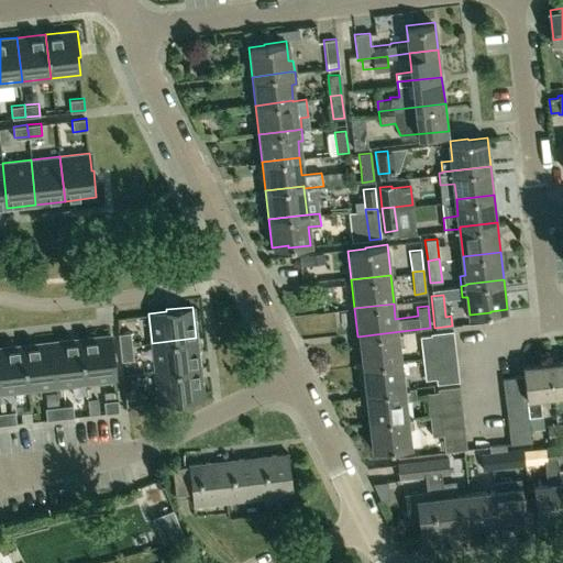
[(432,345),(454,342),(453,330),(430,332),(431,334),(432,345)]
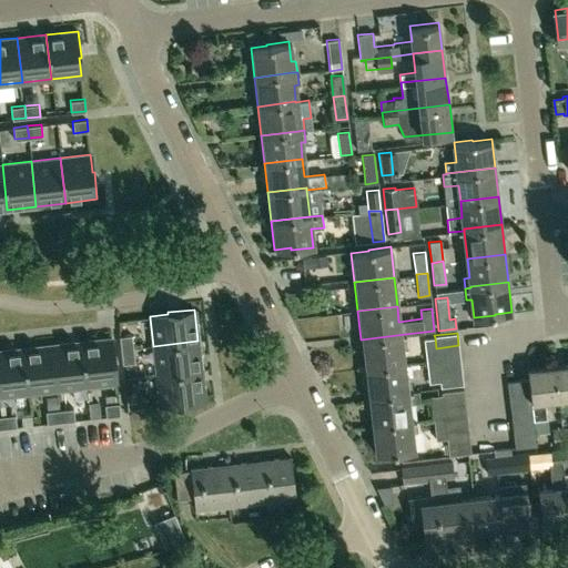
[(406,345),(405,334),(361,340),(364,368),(404,363),(402,346),(406,345)]
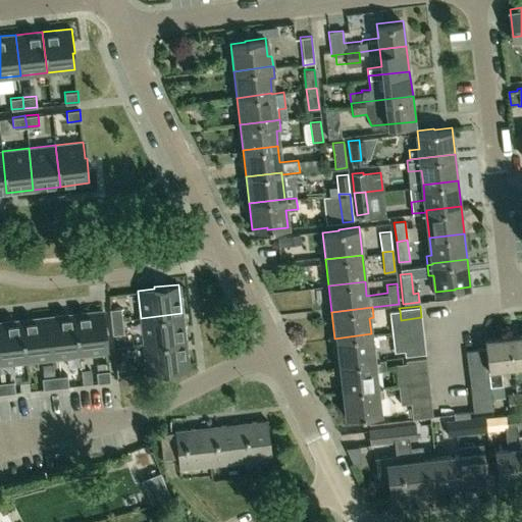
[(109,309),(111,321),(122,320),(120,308),(109,309)]
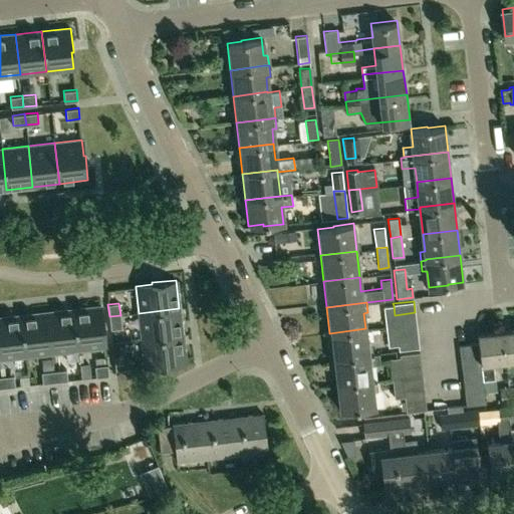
[(396,324),(395,315),(394,305),(382,306),(386,326),(396,324)]
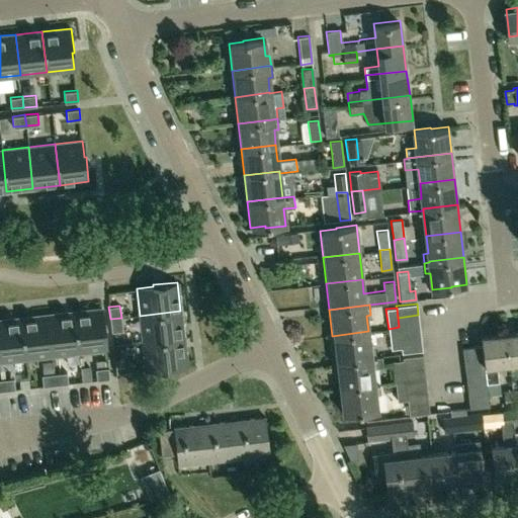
[(74,312),(79,352),(106,349),(101,309),(74,312)]
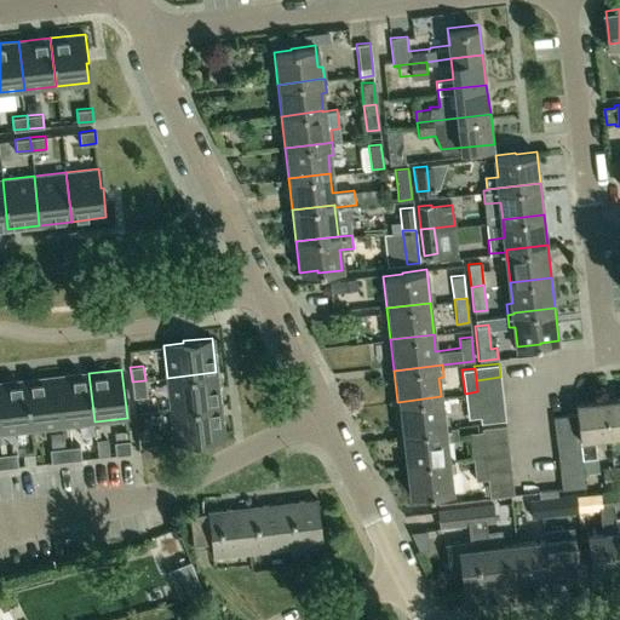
[(216,372),(167,378),(171,409),(219,403),(216,372)]
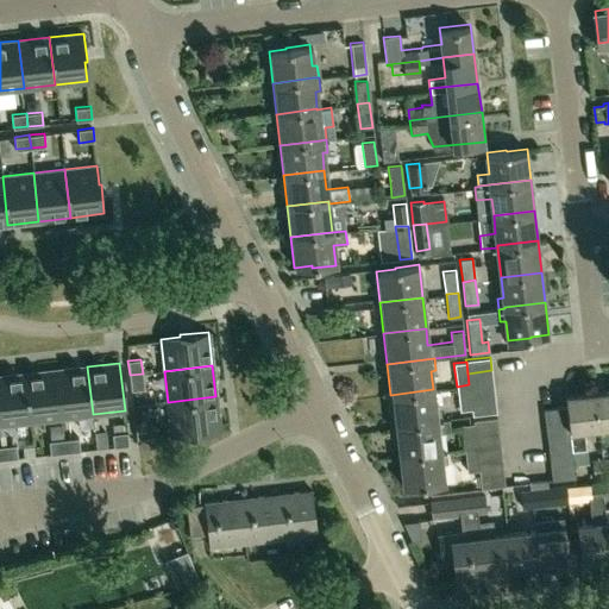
[(56,370),(61,418),(93,414),(87,366),(56,370)]
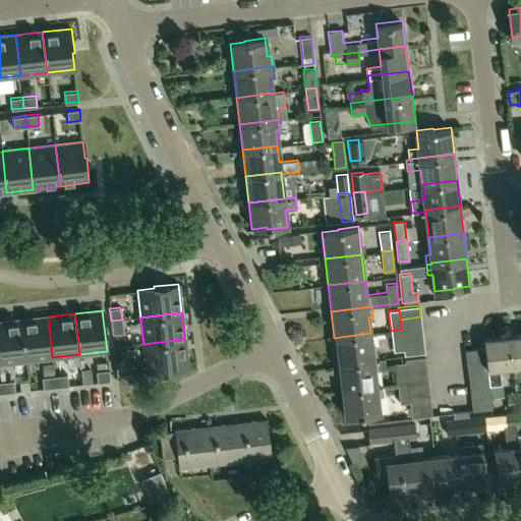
[(21,320),(25,360),(52,357),(48,316),(21,320)]
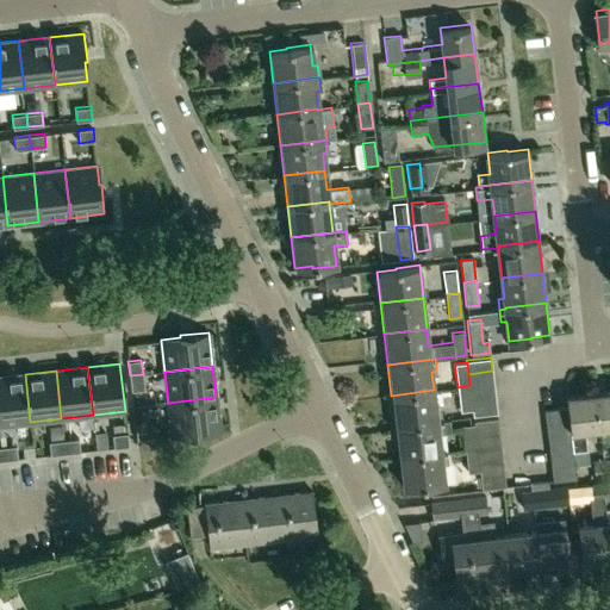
[(470,387),(493,384),(492,371),(468,374),(470,385),(470,387)]
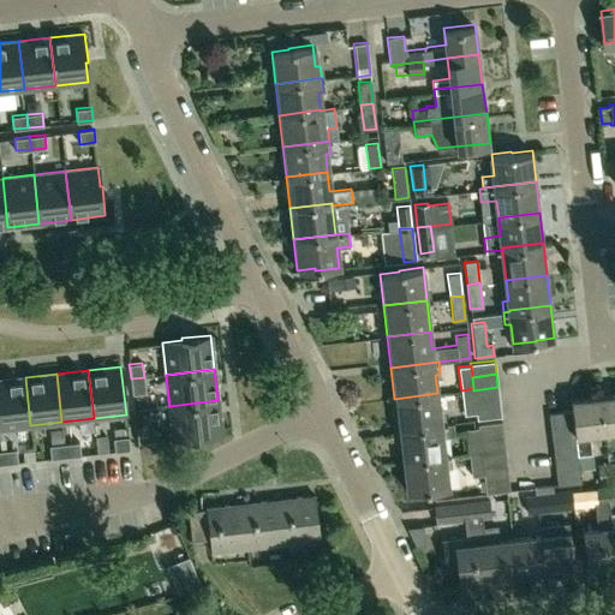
[(0,428),(30,425),(25,377),(0,380),(0,428)]
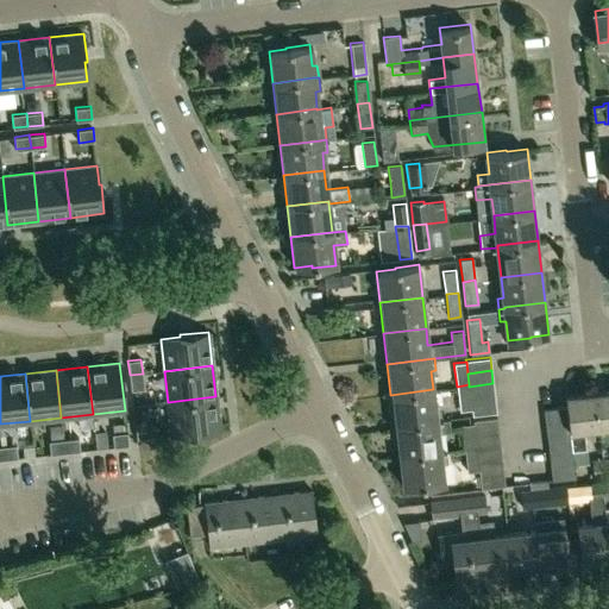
[(143,374),(130,375),(131,390),(144,388),(143,374)]
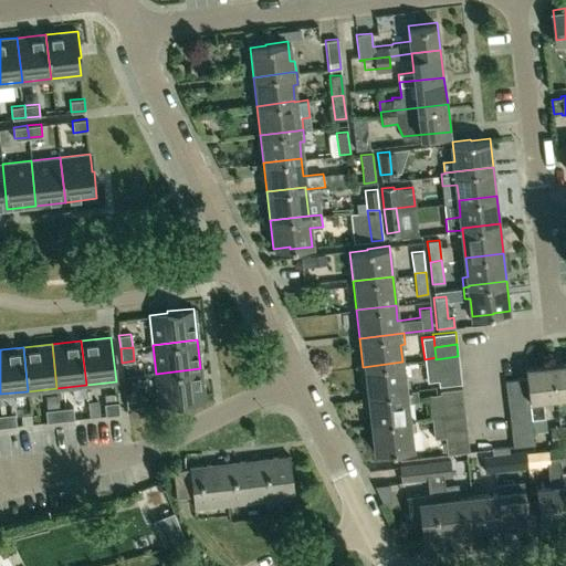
[(437,371),(460,368),(458,356),(436,359),(437,371)]
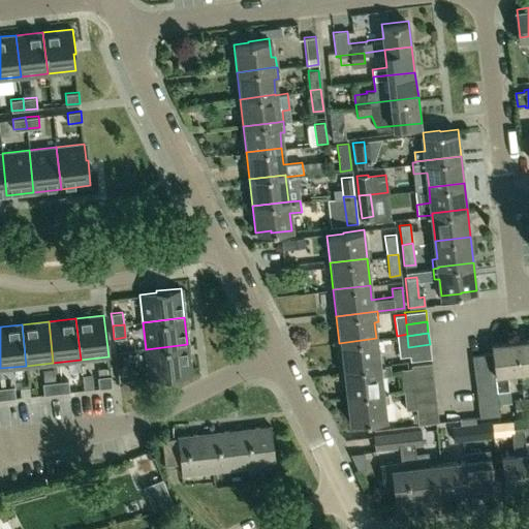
[(409,355),(408,347),(407,336),(407,334),(397,336),(399,356),(409,355)]
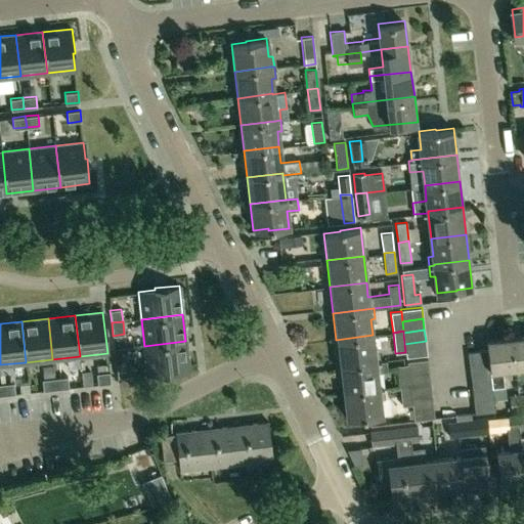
[(339,365),(376,361),(373,335),(336,340),(339,365)]
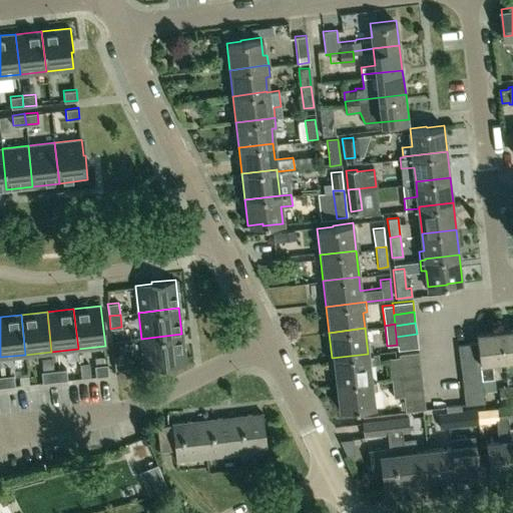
[(512,329),(501,331),(504,360),(512,358),(512,329)]
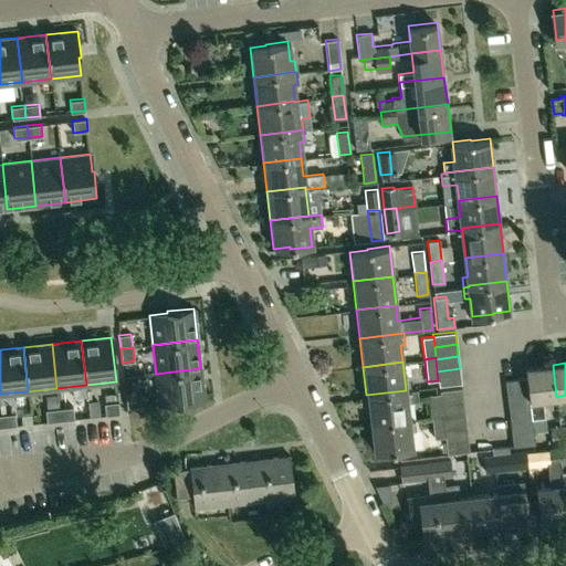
[(542,398),(556,397),(553,365),(526,367),(527,377),(528,390),(530,404),(532,417),(532,418),(544,417),(542,398)]
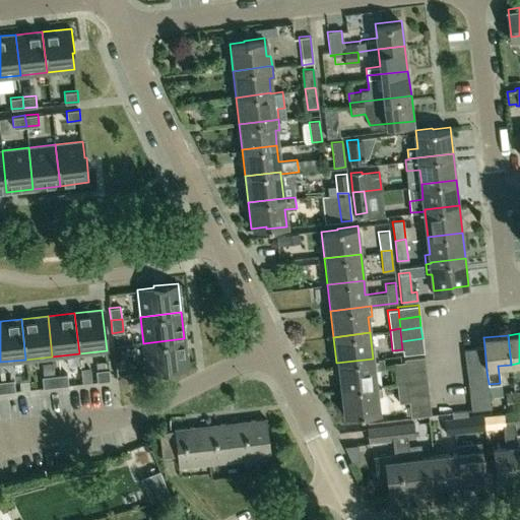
[(184,338),(143,343),(147,371),(188,367),(184,338)]
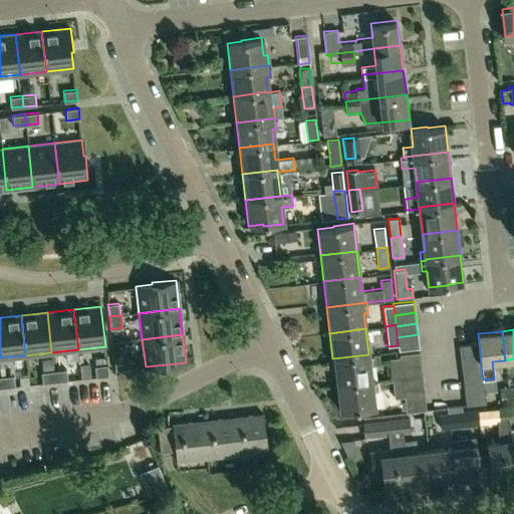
[(397,337),(398,345),(399,349),(419,347),(418,334),(397,337)]
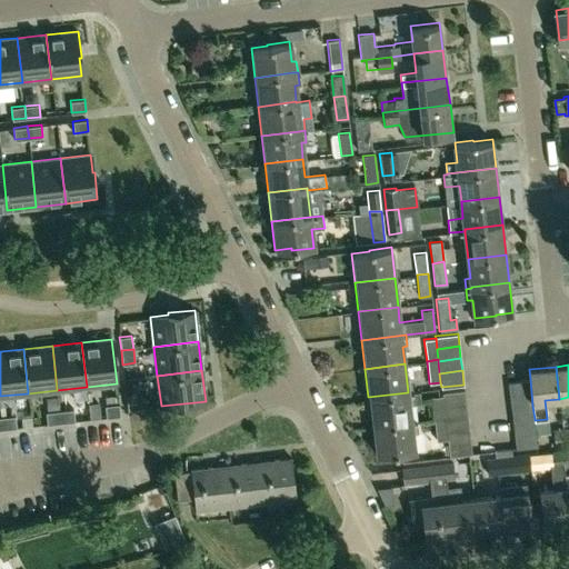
[(509,395),(531,392),(530,379),(508,381),(509,395)]
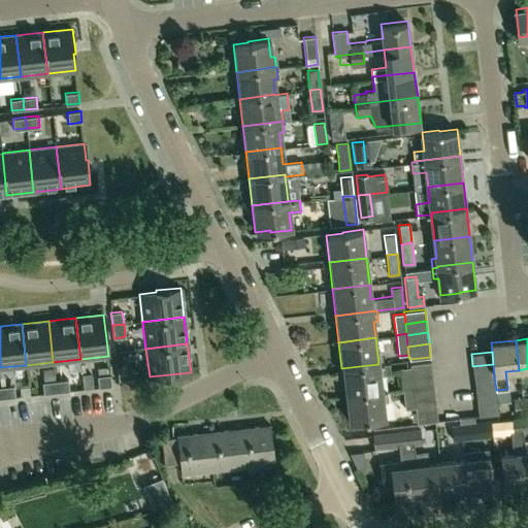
[(410,375),(432,373),(430,361),(409,363),(409,367),(410,375)]
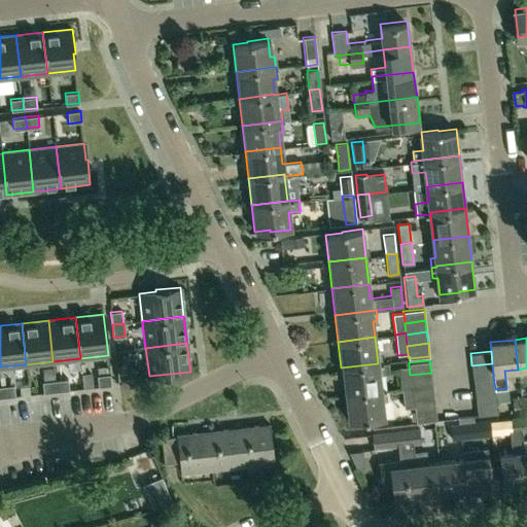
[(389,361),(378,363),(341,367),(344,394),(381,390),(379,374),(390,373),(389,361)]
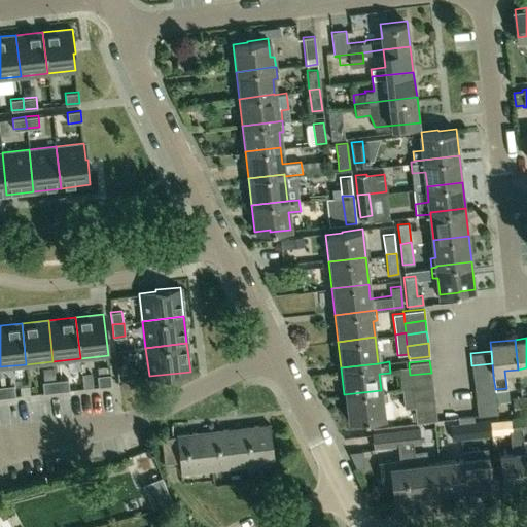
[(473,379),(493,376),(492,363),(471,365),(473,379)]
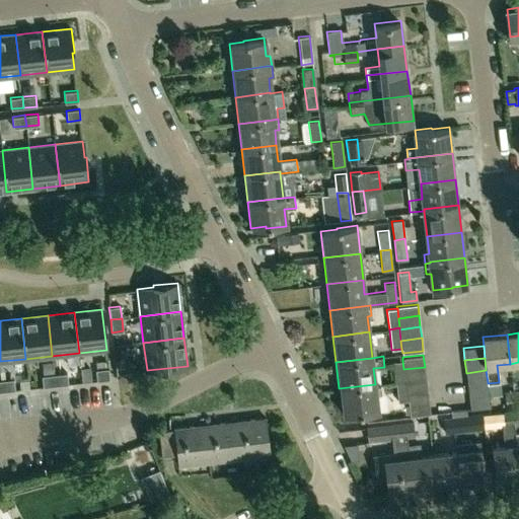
[(115,361),(117,374),(128,372),(126,359),(115,361)]
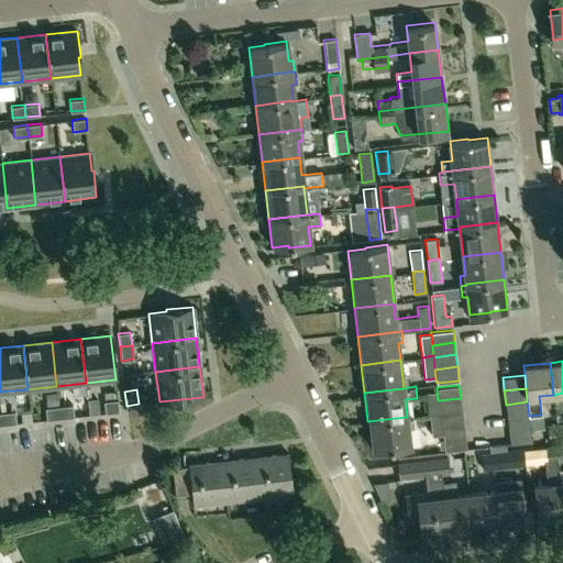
[(440,412),(438,400),(437,392),(427,392),(429,414),(440,412)]
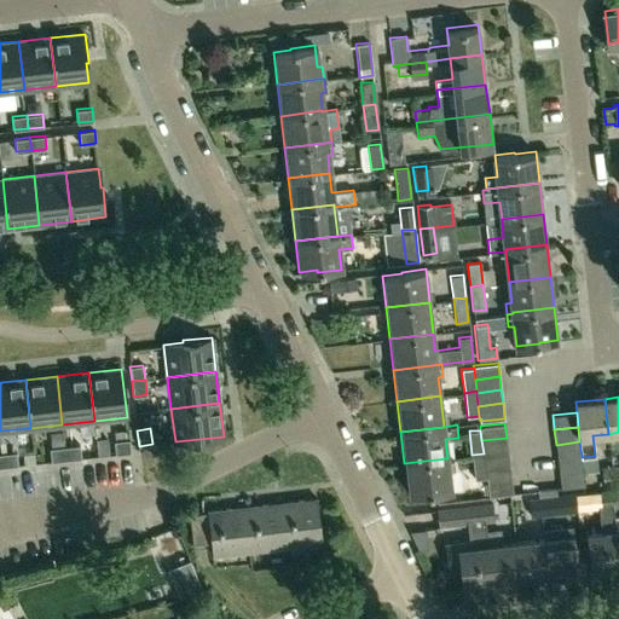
[(484,455),(508,452),(507,438),(481,440),(484,453),(484,455)]
